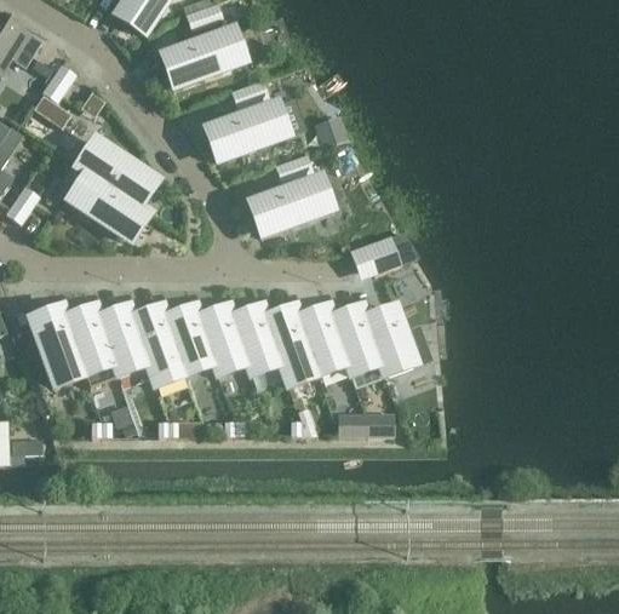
[(145,34),(168,0),(129,0),(122,9),(130,12),(125,21),(145,34)]
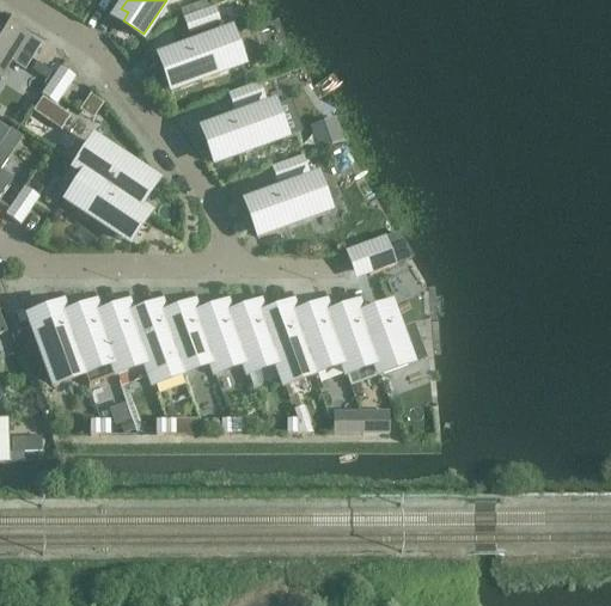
[(222,19),(217,4),(184,14),(190,31),(222,19)]
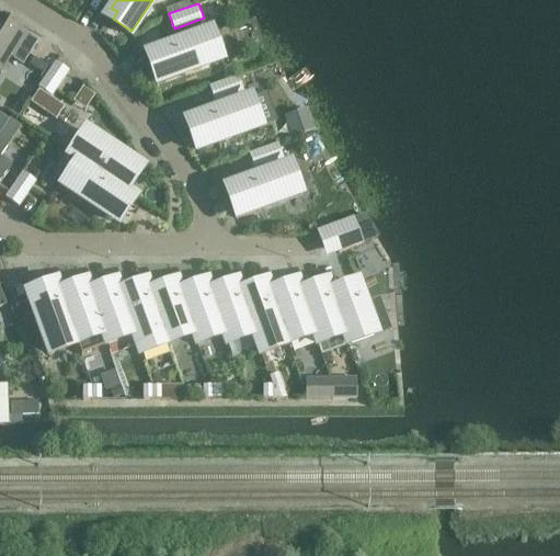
[(1,15),(0,15),(0,65),(3,67),(13,49),(26,57),(38,38),(1,15)]
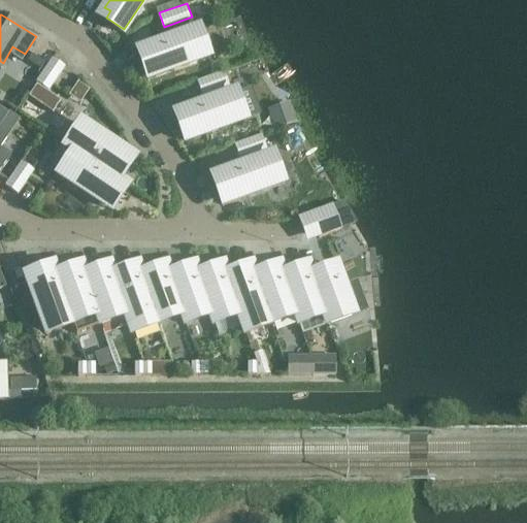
[(149,75),(209,53),(200,26),(146,45),(149,53),(141,55),(149,75)]
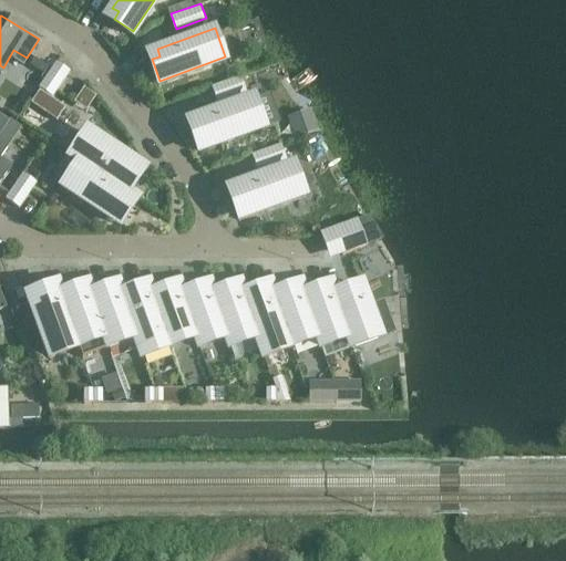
[(71,68),(58,59),(40,84),(52,94),(71,68)]
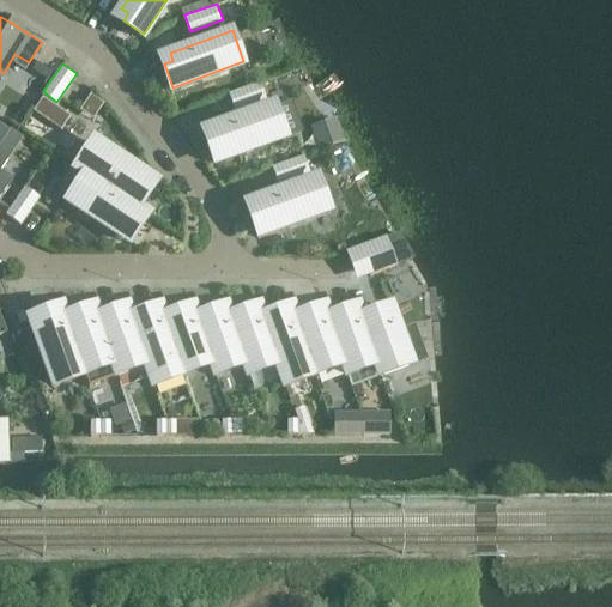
[(261,79),(229,91),(235,107),(267,95),(261,79)]
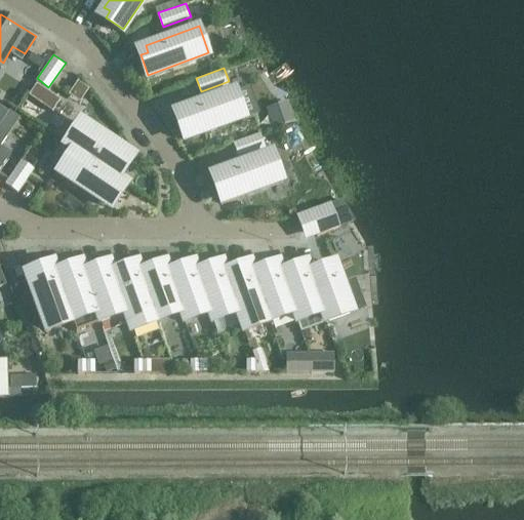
[(185,136),(245,115),(236,88),(183,108),(185,114),(177,117),(185,136)]
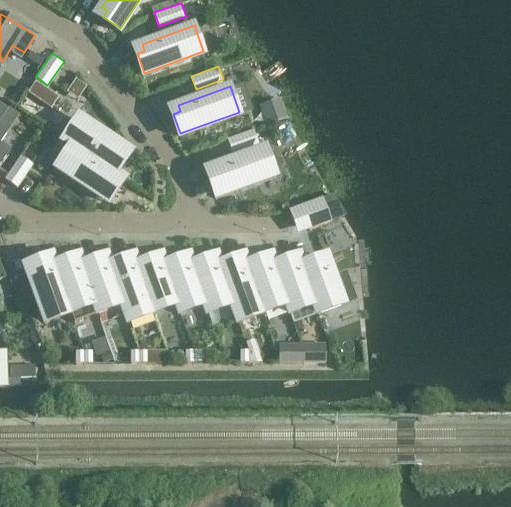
[(0,118),(9,106),(0,99),(0,118)]
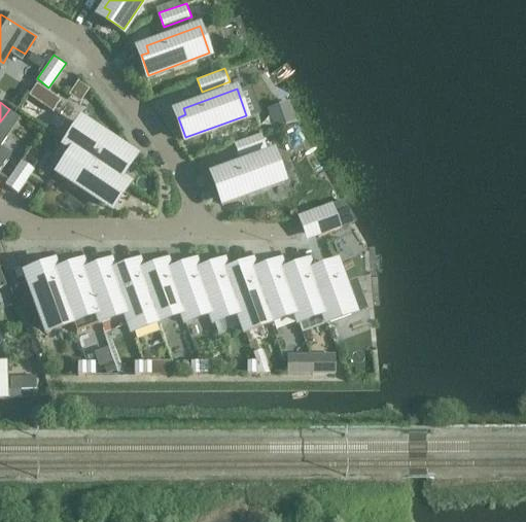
[(80,119),(66,142),(73,147),(120,177),(127,167),(120,163),(128,151),(80,119)]
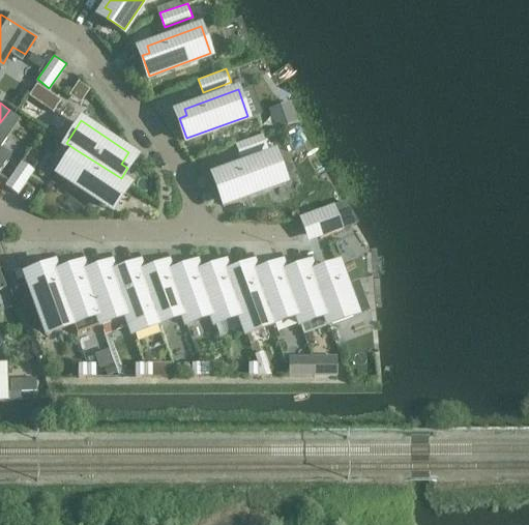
[(268,146),(263,132),(236,142),(241,156),(268,146)]
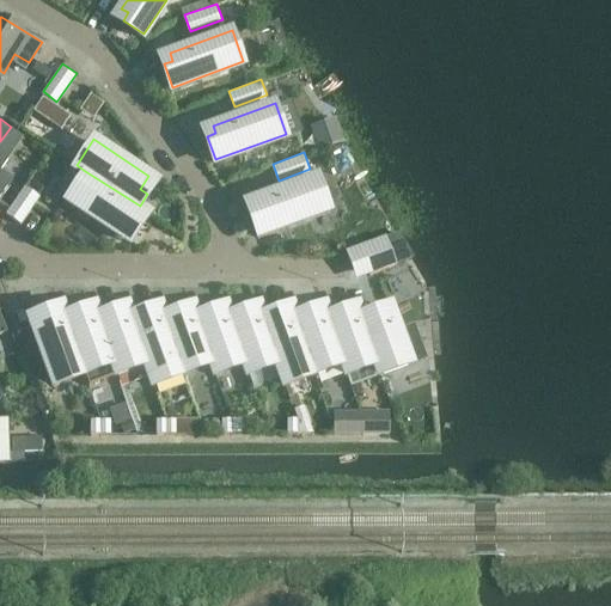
[(150,212),(85,171),(68,197),(123,233),(133,220),(140,225),(150,212)]
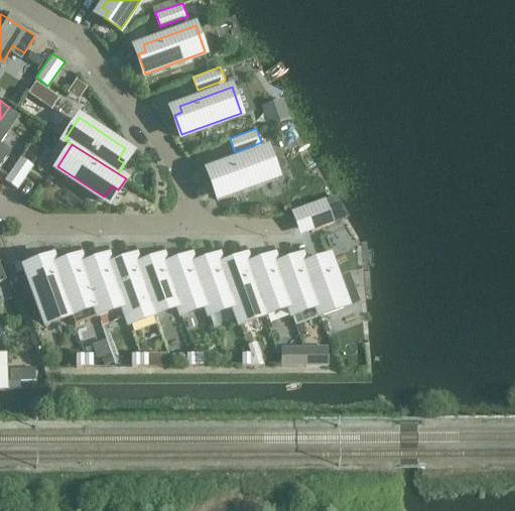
[(219,197),(277,174),(268,148),(216,167),(218,174),(211,176),(219,197)]
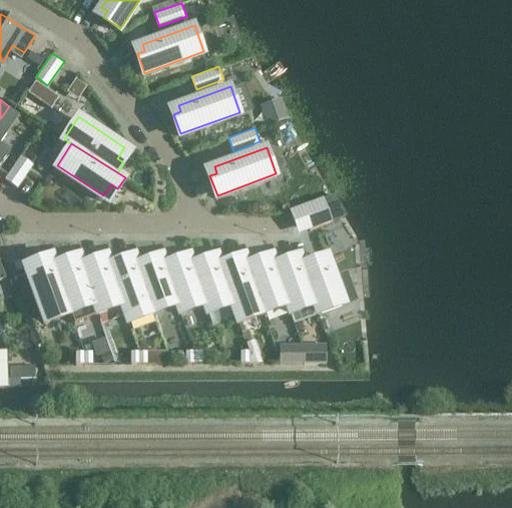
[(22,154),(6,177),(18,185),(34,162),(22,154)]
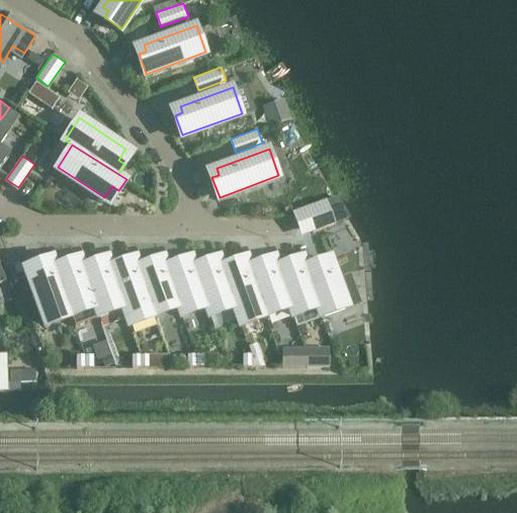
[(327,196),(292,209),(298,224),(316,218),(325,225),(336,221),(327,196)]
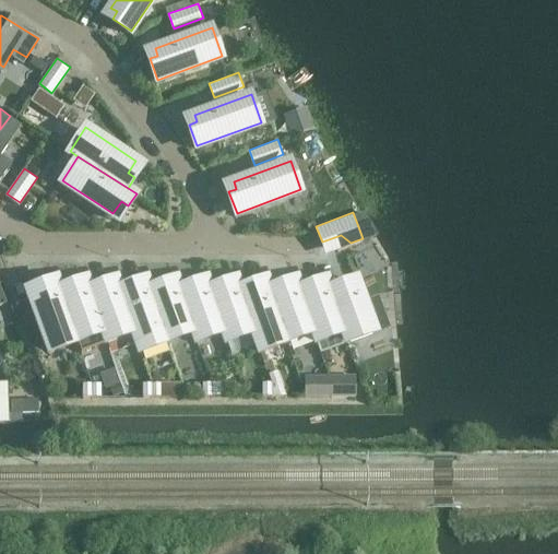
[(59,287),(59,285),(51,287),(49,280),(28,287),(51,350),(79,340),(59,287)]
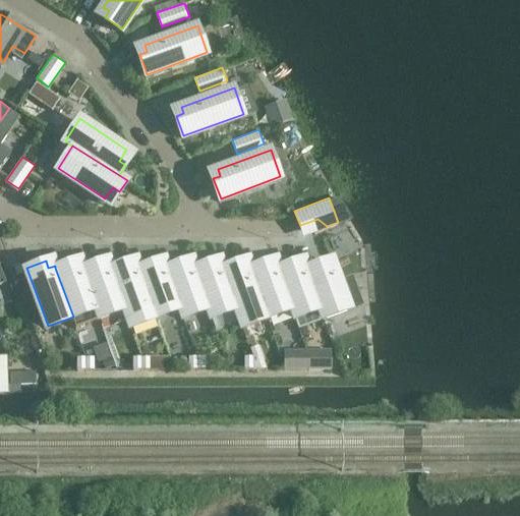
[(97,307),(83,268),(82,266),(75,268),(74,261),(55,268),(73,317),(97,307)]
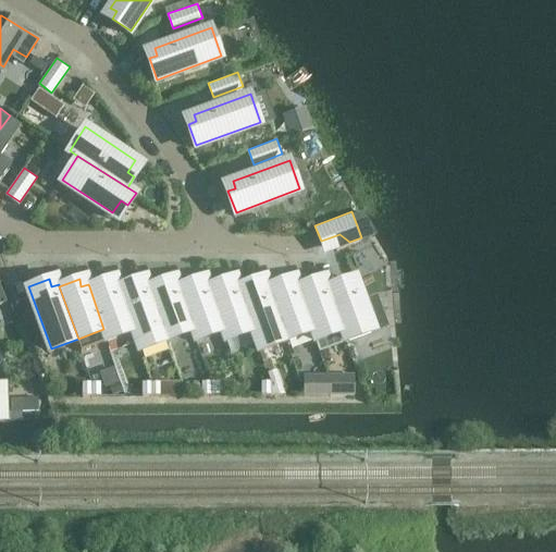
[(134,329),(119,286),(119,284),(111,286),(109,279),(89,286),(103,329),(107,339),(134,329)]
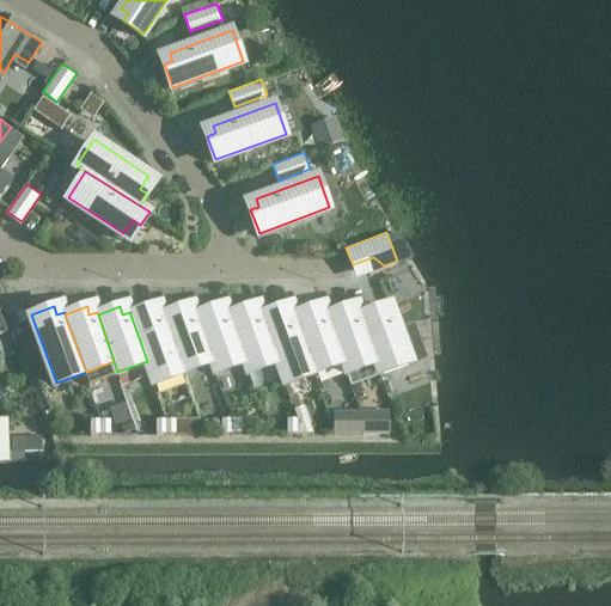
[(188,369),(164,314),(163,312),(154,314),(153,306),(130,314),(147,361),(154,383),(188,369)]
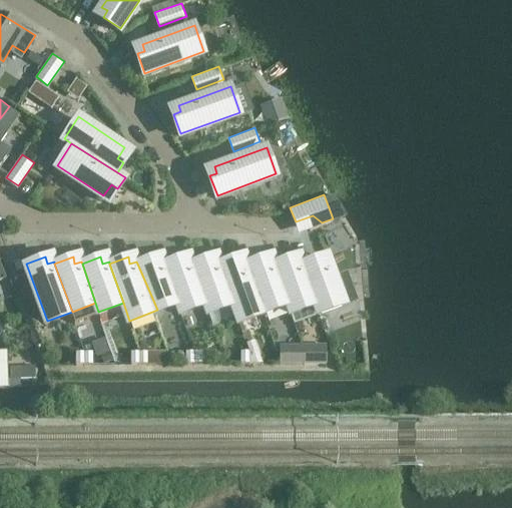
[(182,311),(164,264),(163,262),(157,264),(155,257),(137,264),(157,310),(161,319),(182,311)]
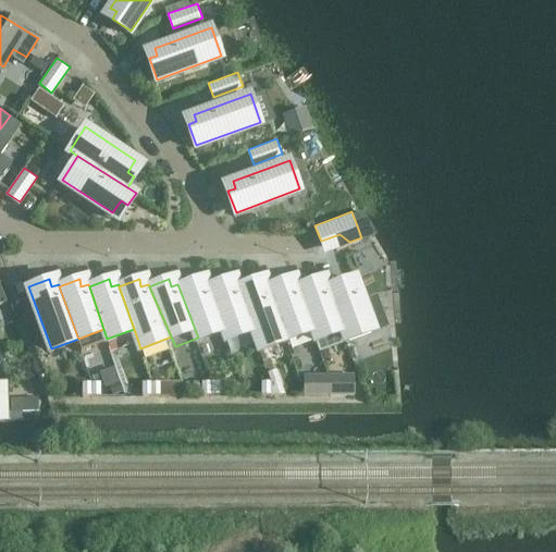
[(223,329),(209,286),(208,284),(200,286),(199,279),(178,286),(198,338),(223,329)]
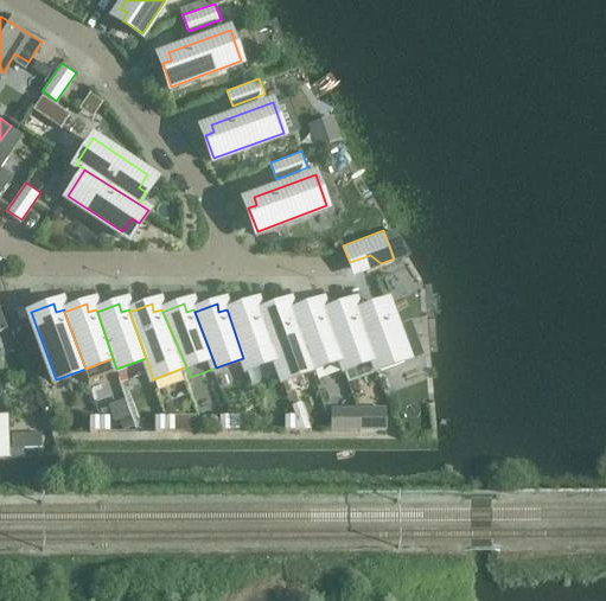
[(275,358),(260,312),(260,309),(252,312),(249,304),(228,312),(243,358),(247,369),(275,358)]
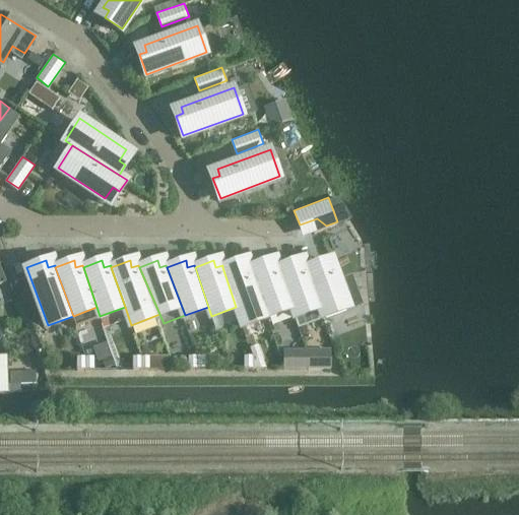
[(251,267),(250,265),(243,267),(241,260),(222,267),(236,307),(243,325),(268,316),(251,267)]
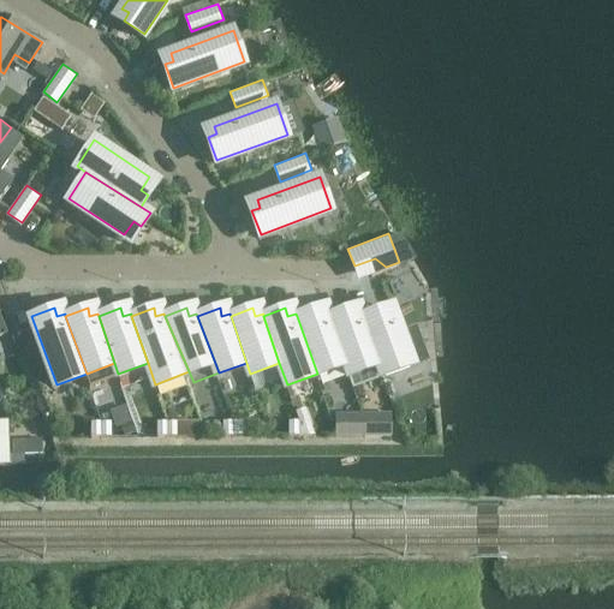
[(345,363),(329,316),(329,314),(321,316),(319,308),(297,316),(317,374),(345,363)]
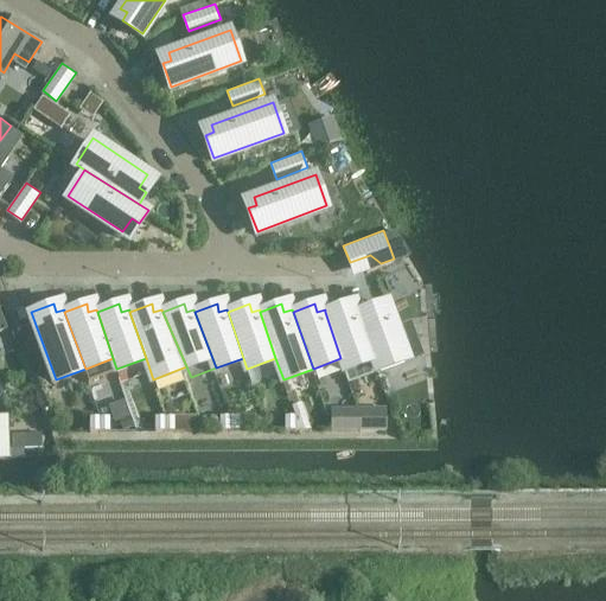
[(374,358),(358,312),(357,309),(349,312),(346,304),(325,312),(340,358),(345,369),(374,358)]
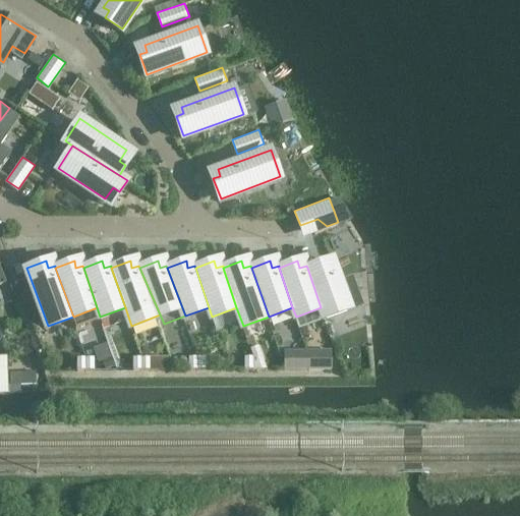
[(307,268),(321,307),(324,317),(350,307),(336,267),(335,268),(334,266),(328,268),(326,261),(307,268)]
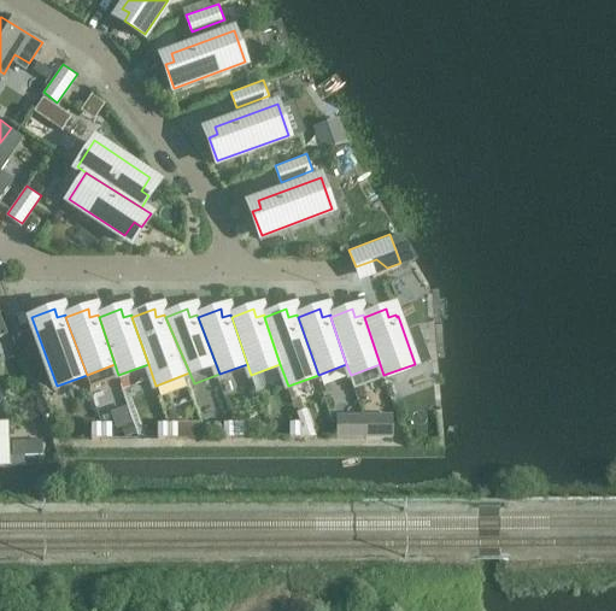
[(224,434),(244,434),(244,418),(224,418),(224,434)]
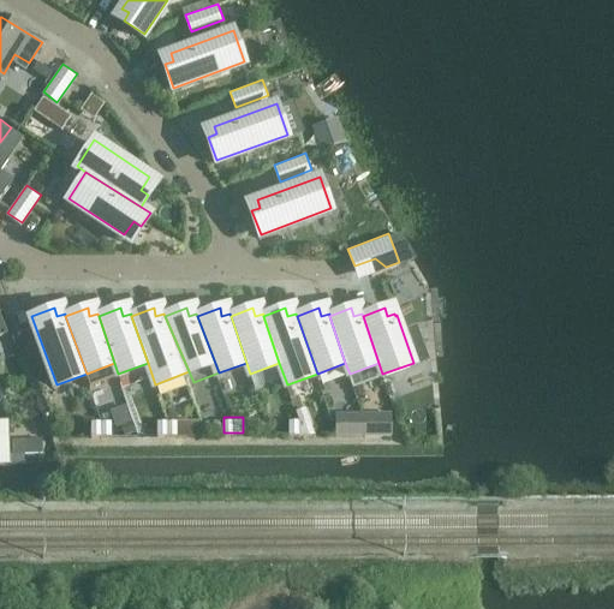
[(309,431),(309,417),(290,417),(290,431),(309,431)]
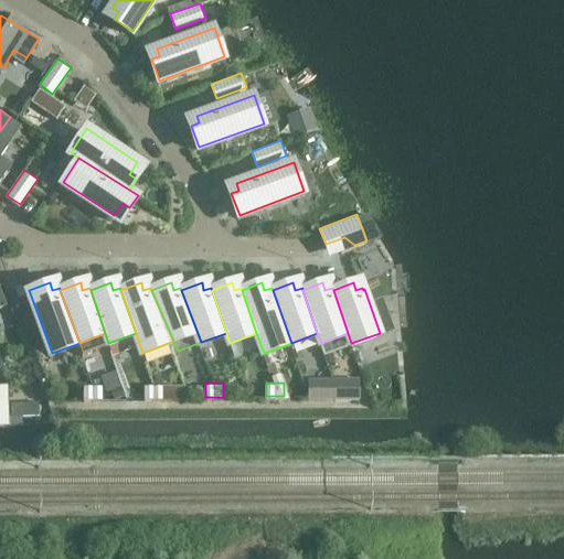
[(344,397),(344,383),(327,383),(327,396),(344,397)]
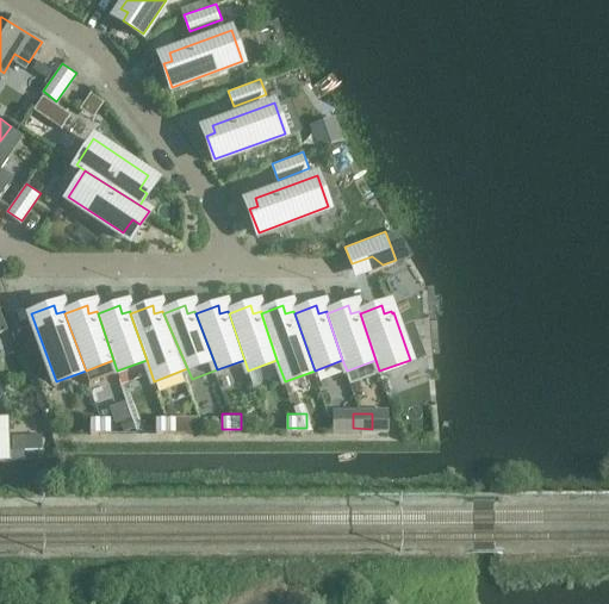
[(92,430),(111,430),(111,415),(92,415),(92,430)]
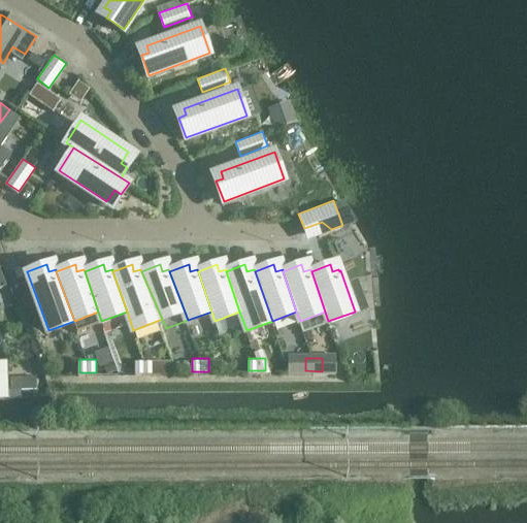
[(153,359),(136,359),(136,371),(153,371),(153,359)]
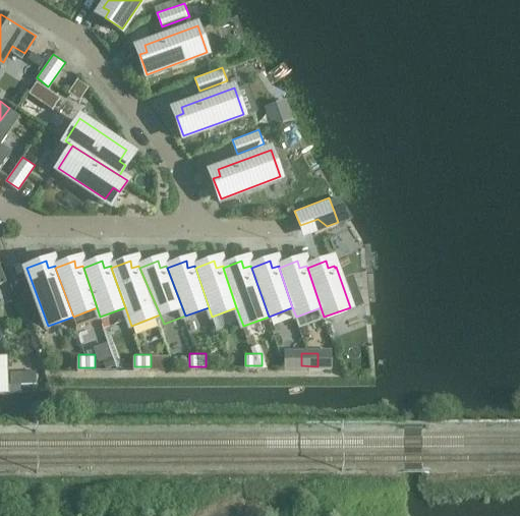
[(10,380),(36,380),(36,368),(10,368),(10,380)]
